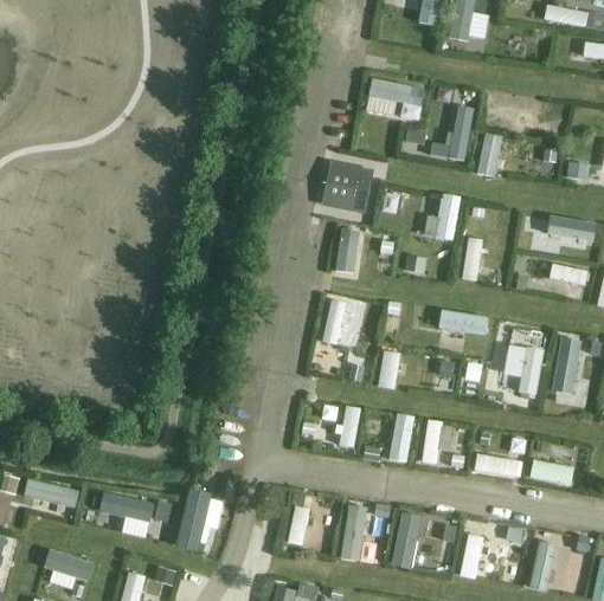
[(453,0),(453,8),(494,12),(495,0),(453,0)]
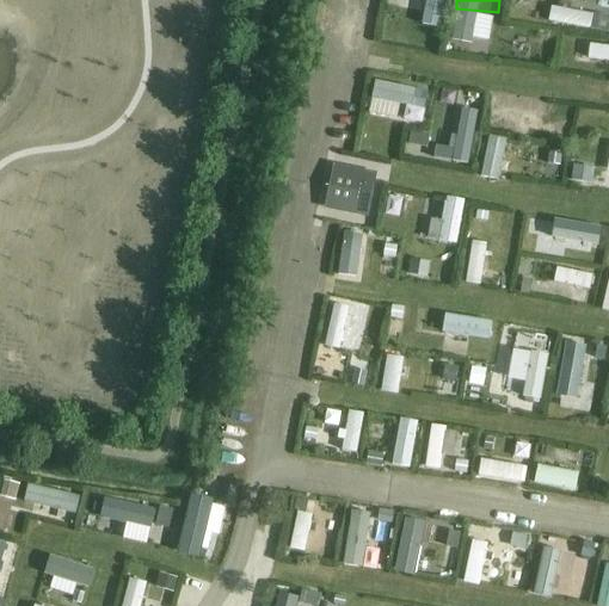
[(560,28),(564,0),(549,0),(548,8),(539,7),(537,24),(560,28)]
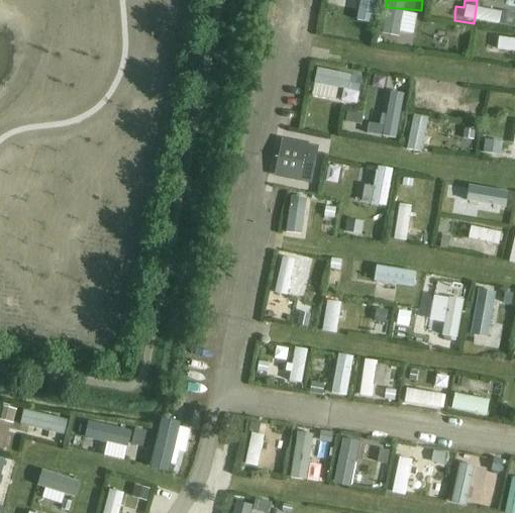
[(514,2),(513,7),(505,6),(502,18),(514,21),(514,2)]
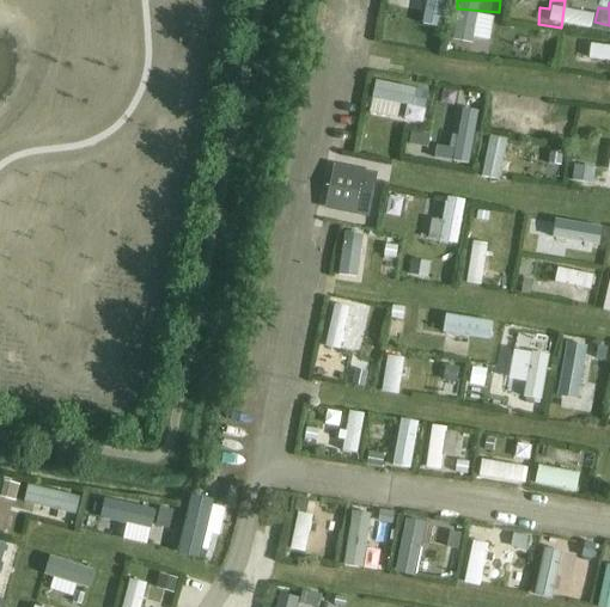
[(455,18),(450,57),(464,60),(469,19),(455,18)]
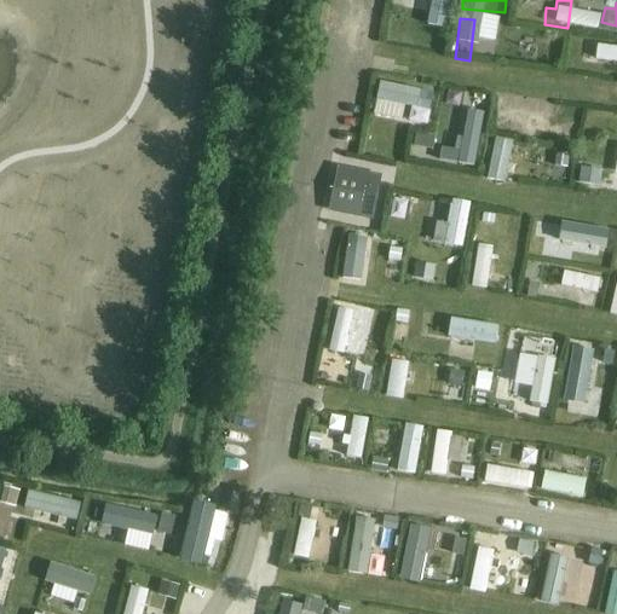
[(518,29),(512,64),(529,67),(535,32),(518,29)]
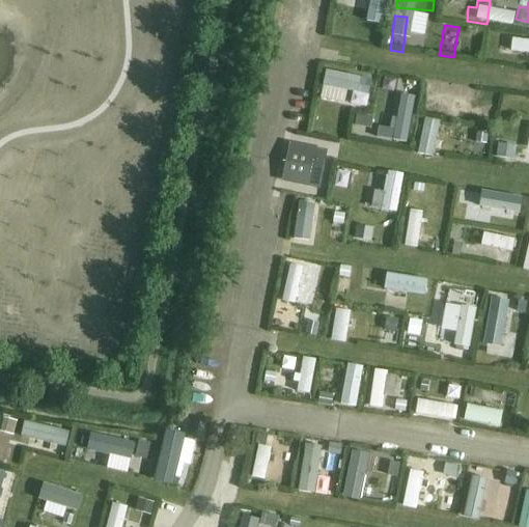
[(528,37),(494,35),(493,47),(528,50),(528,37)]
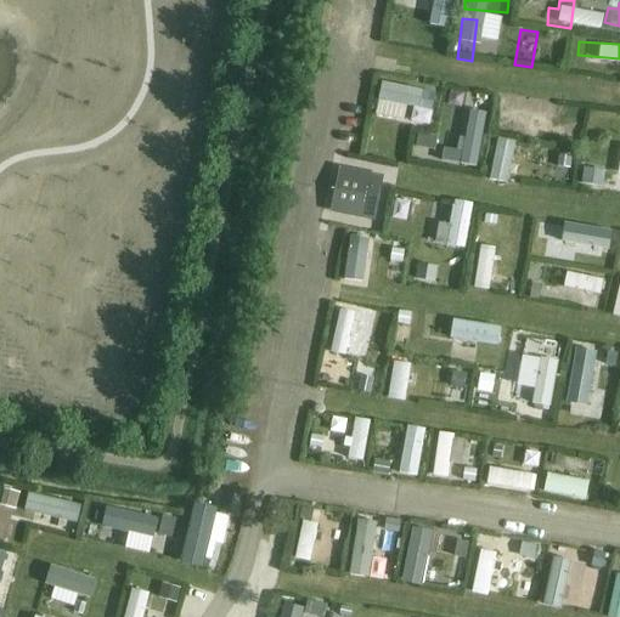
[(426,83),(423,102),(439,105),(443,85),(426,83)]
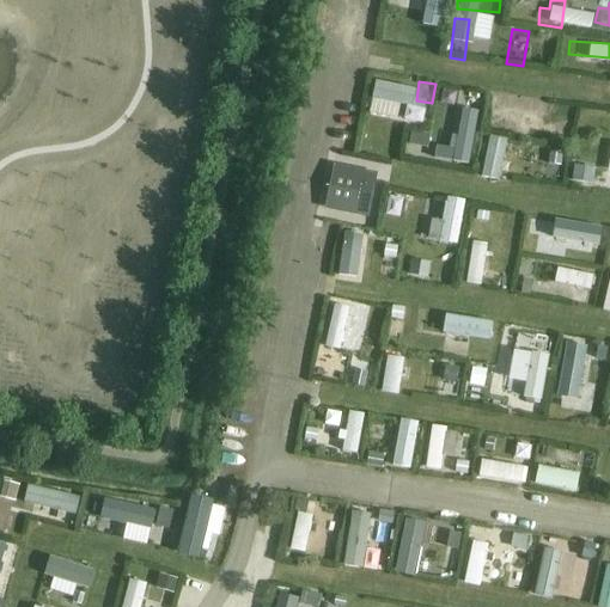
[(550,98),(498,90),(495,106),(500,108),(499,114),(510,116),(511,109),(525,111),(524,118),(535,120),(536,112),(548,115),(550,98)]
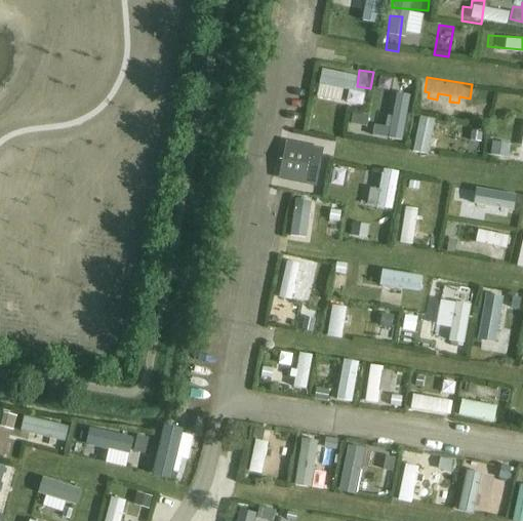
[(356,90),(321,83),(318,97),(353,106),(356,90)]
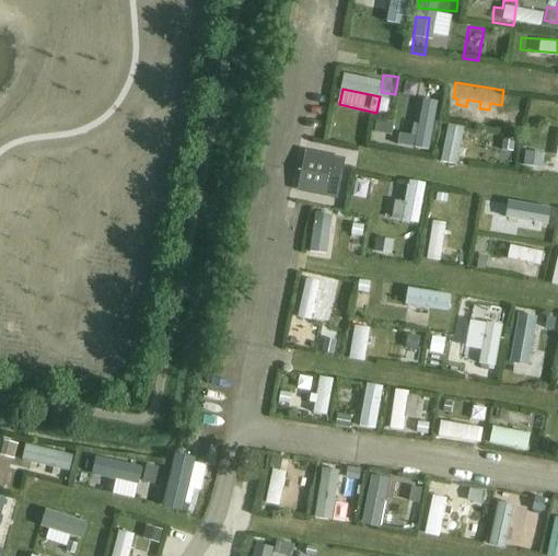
[(426,126),(390,120),(387,132),(410,137),(409,141),(417,143),(418,138),(423,139),(426,126)]
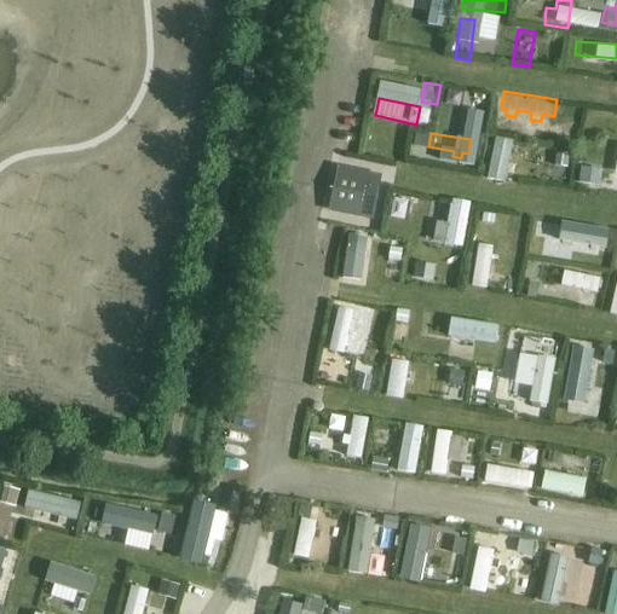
[(506,179),(513,139),(496,135),(488,177),(506,179)]
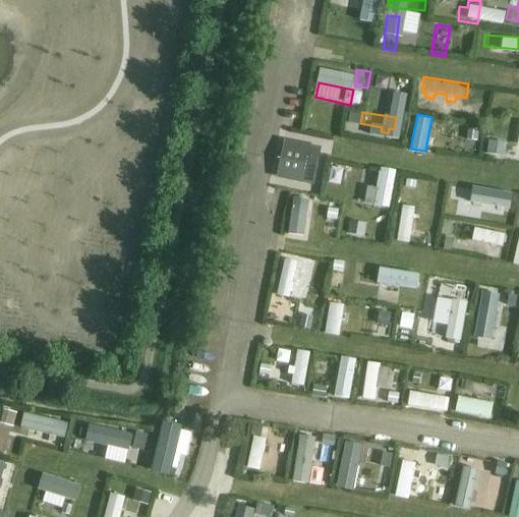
[(506,133),(469,128),(467,139),(505,145),(506,133)]
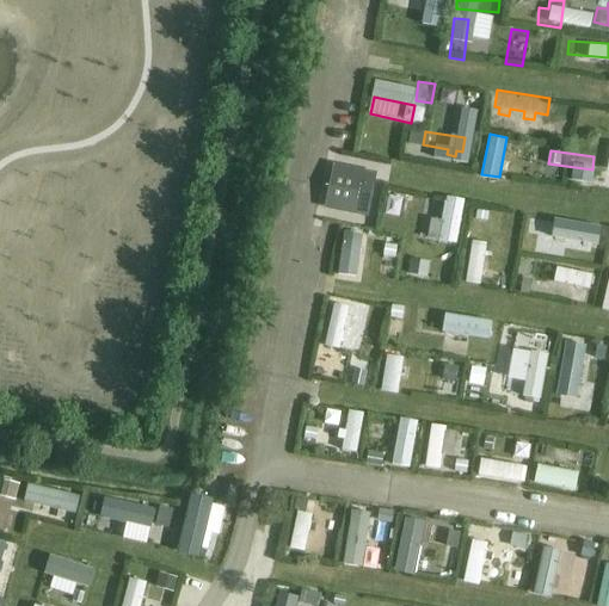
[(325,205),(368,215),(377,171),(334,161),(325,205)]
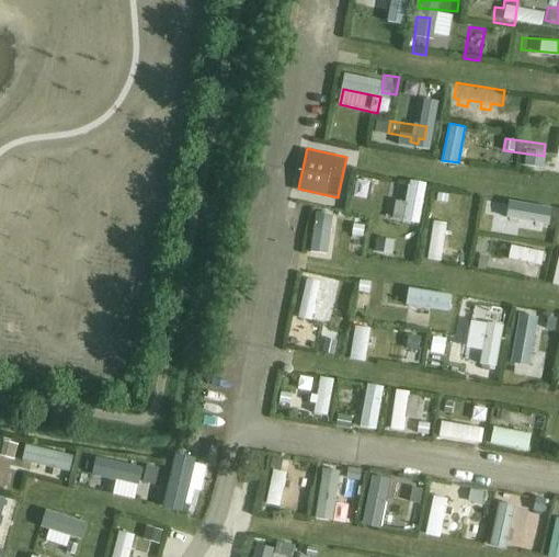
[(419,222),(426,182),(411,179),(407,201),(397,200),(394,216),(419,222)]
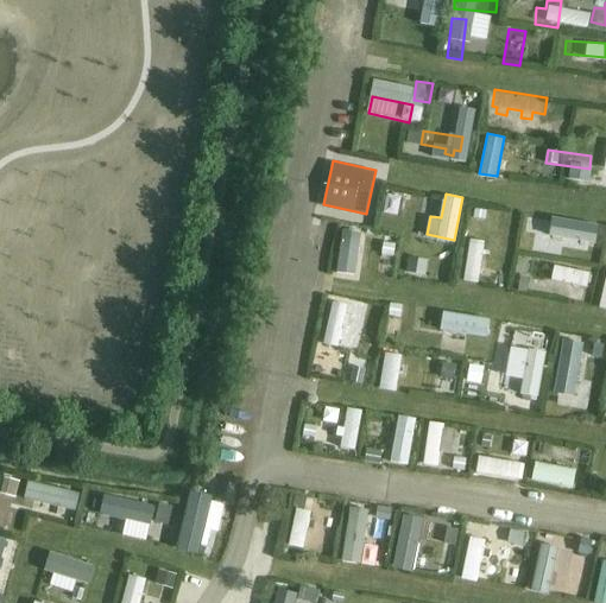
[(522,243),(553,249),(555,235),(543,234),(544,228),(532,226),(531,232),(524,230),(522,243)]
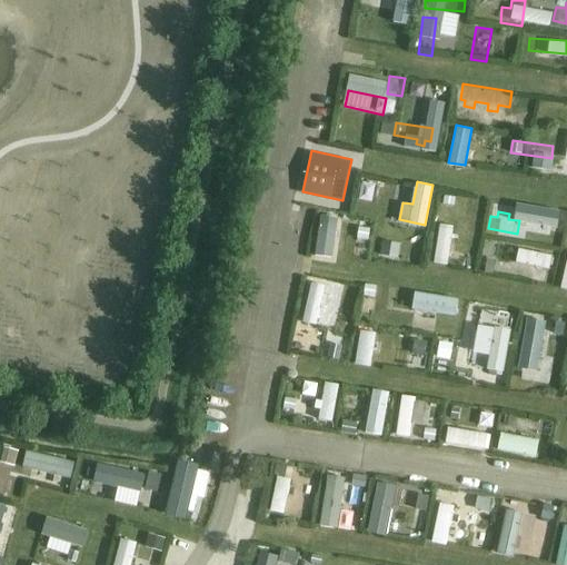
[(324,218),(318,253),(331,255),(337,220),(324,218)]
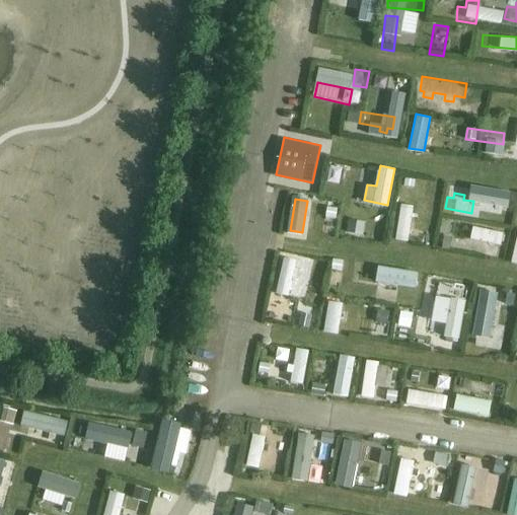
[(350,206),(343,235),(354,238),(361,209),(350,206)]
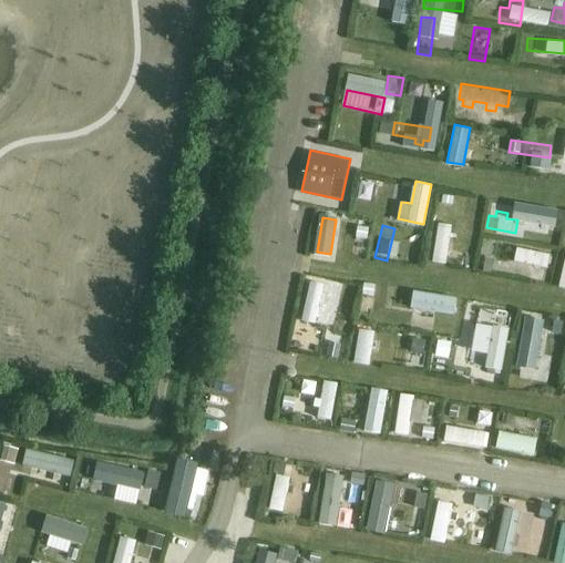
[(475,239),(437,233),(434,246),(473,253),(475,239)]
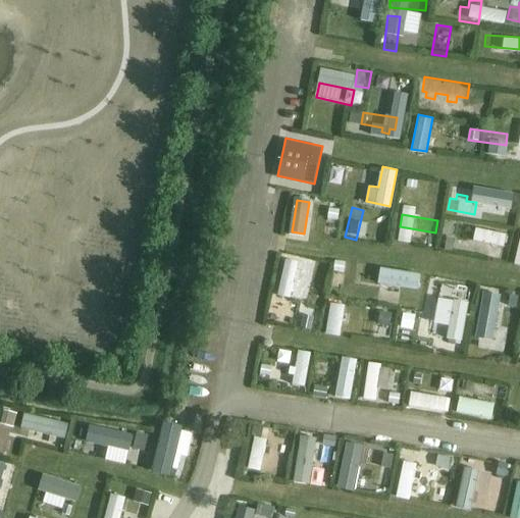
[(482,214),(480,227),(510,232),(513,219),(482,214)]
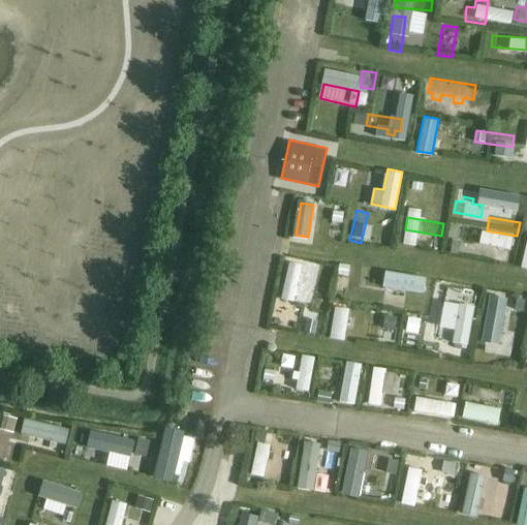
[(492,233),(459,227),(457,239),(476,243),(475,247),(483,248),(484,244),(490,245),(492,233)]
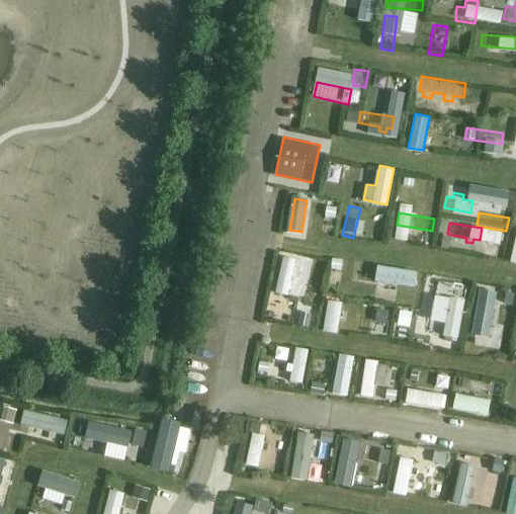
[(285,251),(279,280),(291,282),(297,253),(285,251)]
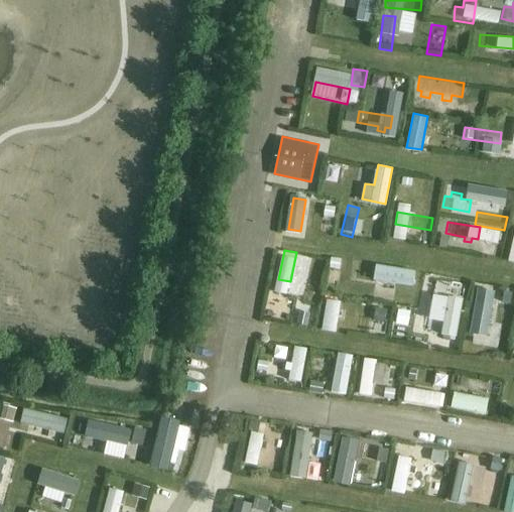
[(414,302),(421,269),(409,267),(405,286),(400,285),(399,292),(404,293),(402,299),(414,302)]
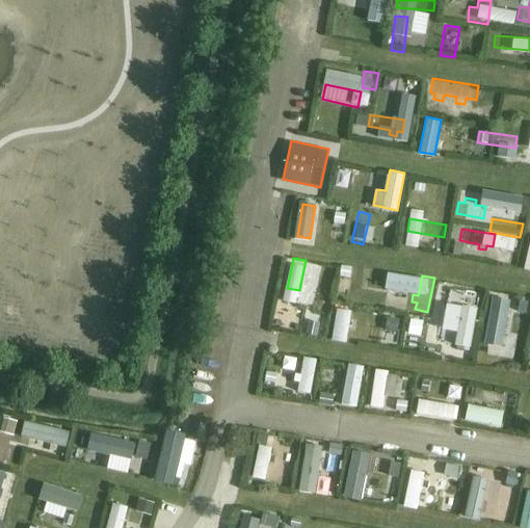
[(478,319),(483,289),(472,287),(468,306),(462,305),(460,316),(478,319)]
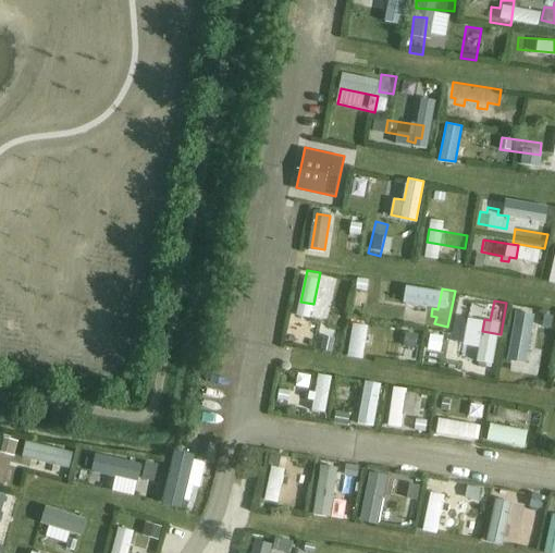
[(296,310),(288,347),(301,349),(306,328),(315,330),(317,317),(309,316),(309,312),(296,310)]
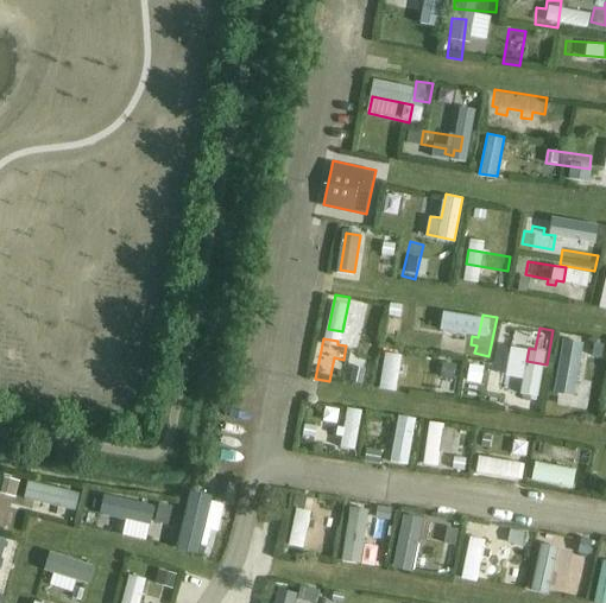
[(556,363),(592,369),(594,356),(559,350),(556,363)]
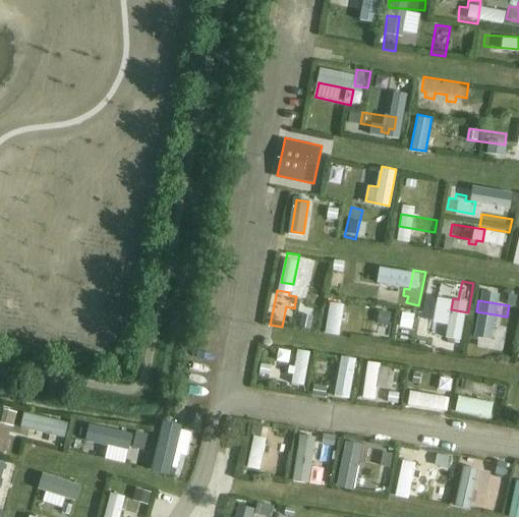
[(339,334),(344,303),(330,301),(326,331),(339,334)]
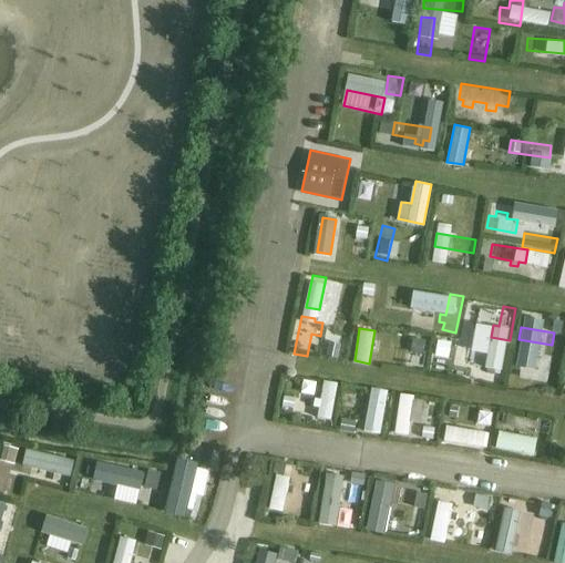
[(504,352),(463,345),(460,361),(502,369),(504,352)]
